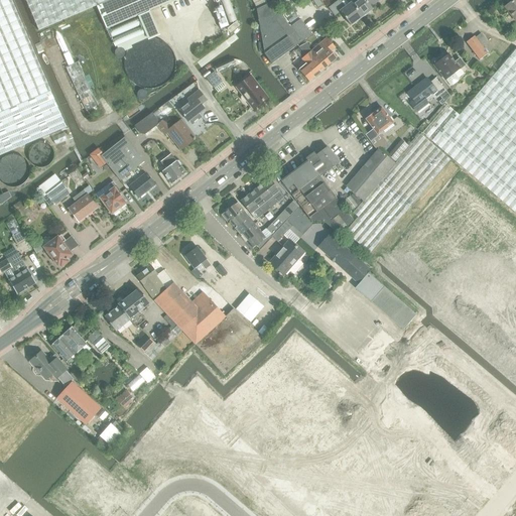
[(10,0),(0,0),(0,113),(50,91),(10,0)]
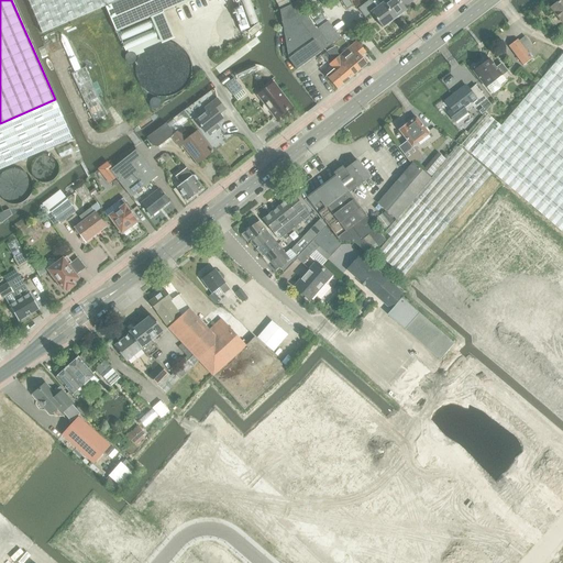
[(26,0),(42,33),(105,7),(119,0),(26,0)]
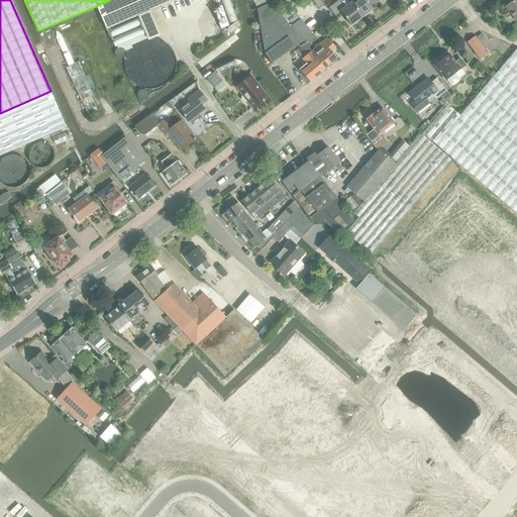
[(172,0),(109,0),(96,6),(106,28),(165,3),(172,0)]
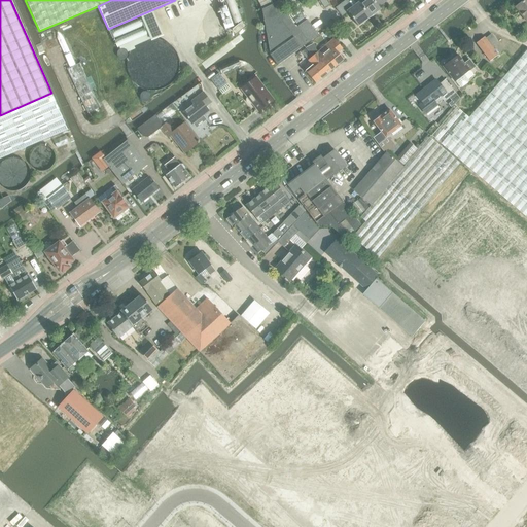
[(269,0),(265,0),(258,3),(261,9),(272,4),(269,0)]
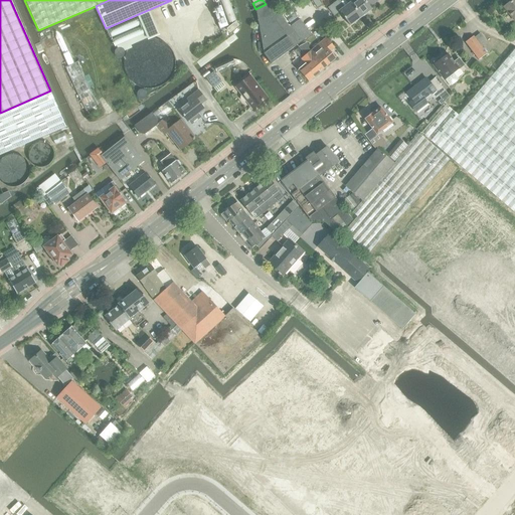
[(311,0),(317,8),(322,5),(319,0),(311,0)]
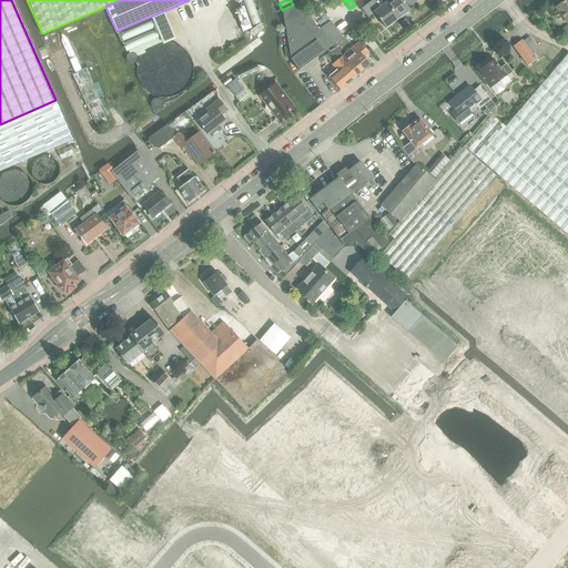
[(383,0),(373,0),(362,9),(368,18),(374,13),(385,29),(398,19),(386,4),(384,0),(383,0)]
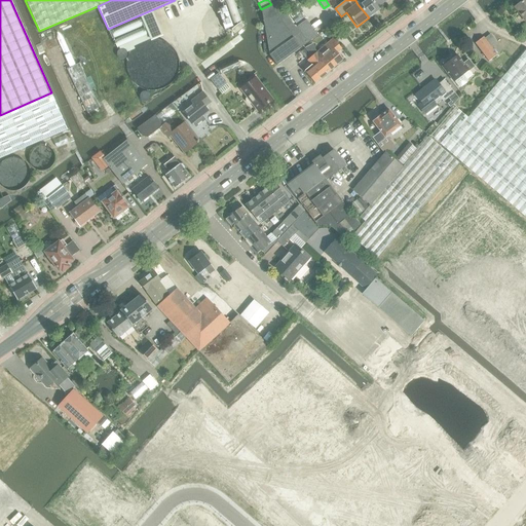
[(354,0),(355,0),(358,4),(369,17),(379,9),(378,7),(385,2),(383,0),(354,0)]
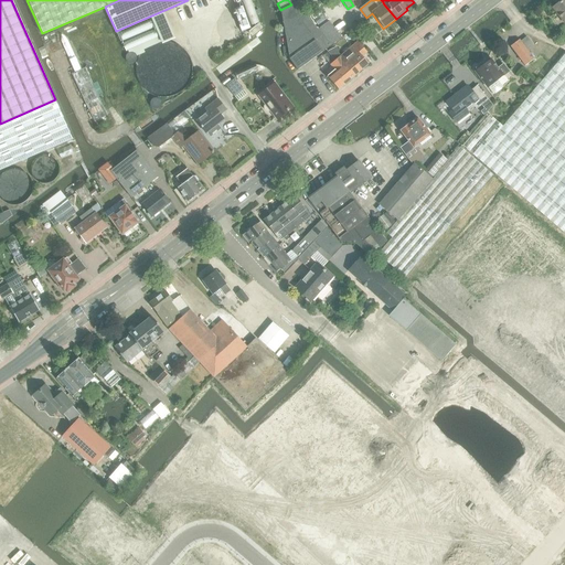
[(564,0),(563,0),(553,8),(564,23),(564,0)]
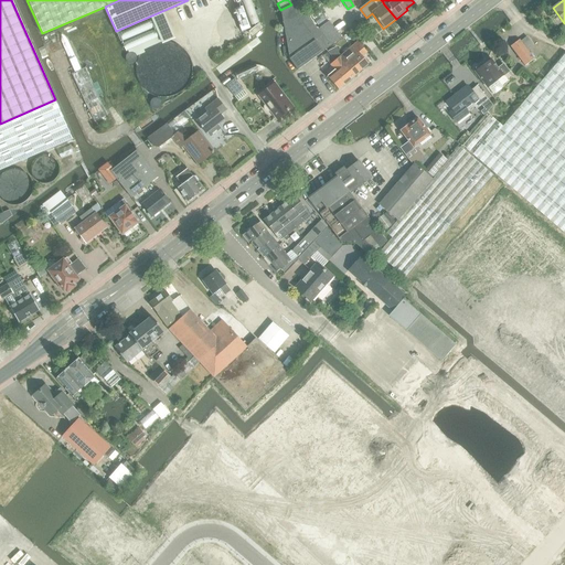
[(318,30),(309,20),(301,1),(281,10),(289,60),(297,71),(331,46),(327,41),(322,35),(318,30)]
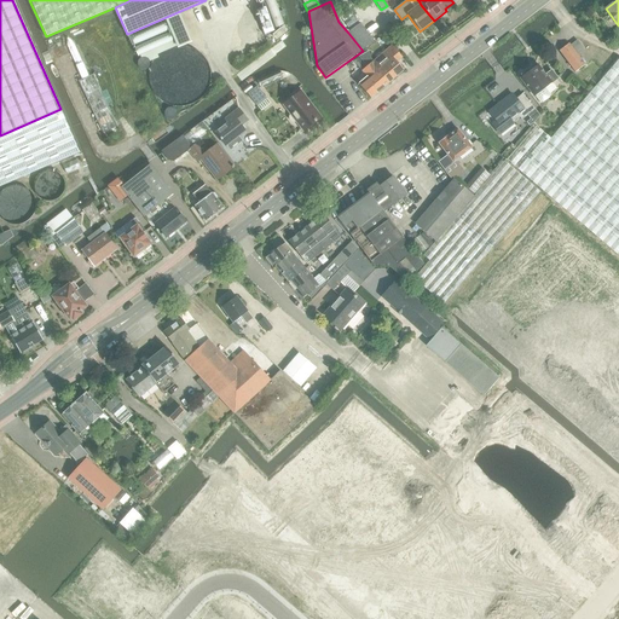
[(351,10),(341,17),(348,28),(358,21),(351,10)]
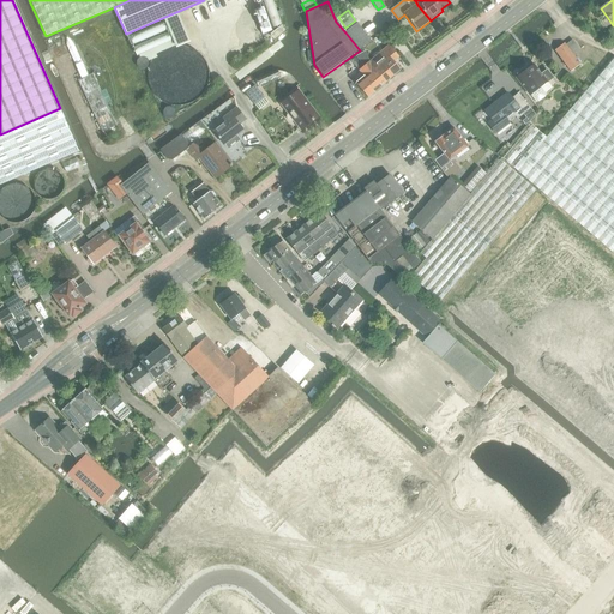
[(357,24),(345,32),(350,38),(362,30),(357,24)]
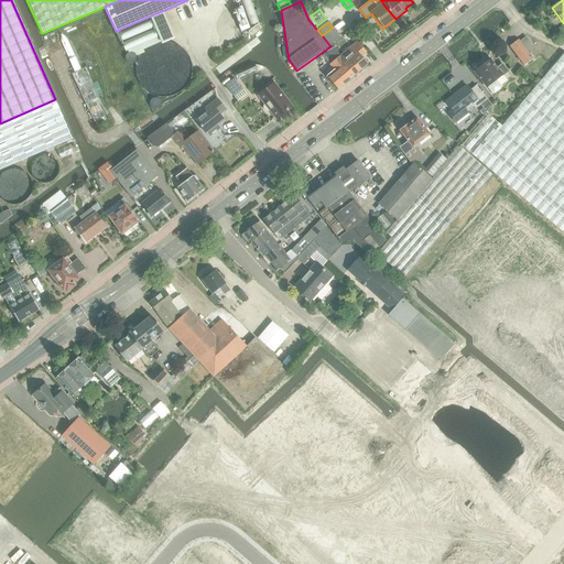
[(337,33),(333,28),(322,35),(326,41),(337,33)]
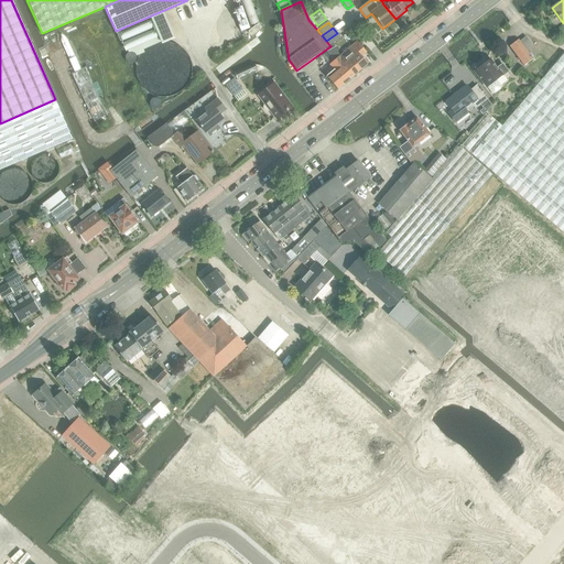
[(331,46),(342,39),(337,33),(326,41),(331,46)]
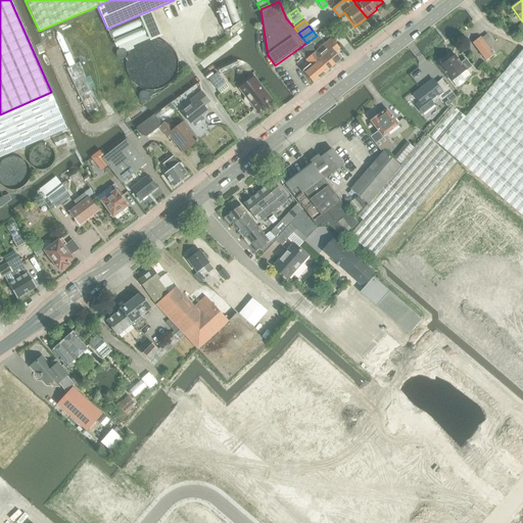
[(486,61),(494,55),(480,37),(472,43),(486,61)]
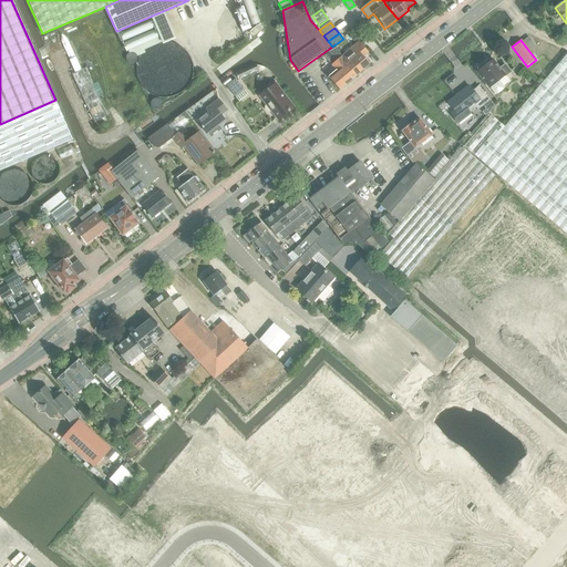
[(341,57),(336,48),(328,52),(329,52),(331,57),(336,61),(340,59),(356,76),(369,65),(363,58),(368,53),(359,42),(341,57)]
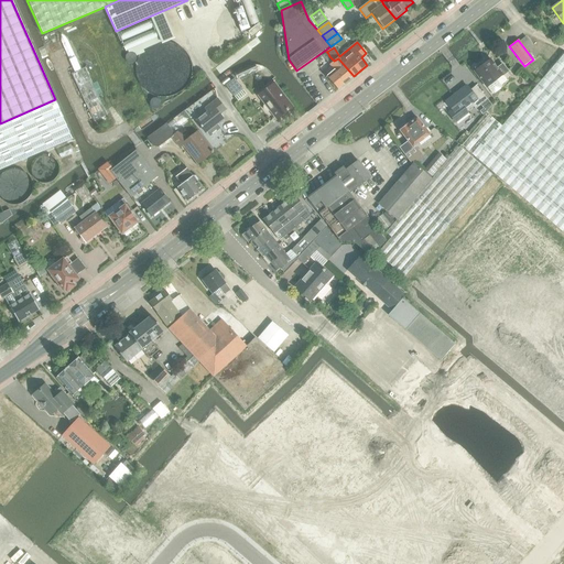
[(563,54),(520,106),(502,127),(486,112),(458,143),(473,155),(475,159),(563,234),(563,54)]
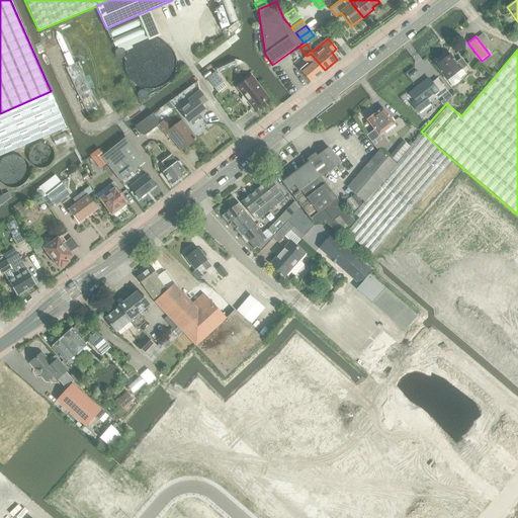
[(311,54),(307,56),(303,60),(307,65),(298,71),(310,83),(325,70),(311,54)]
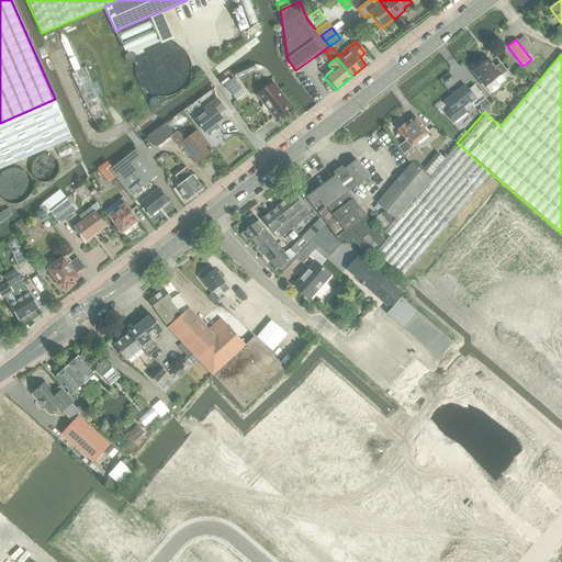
[(472,70),(485,88),(490,92),(492,93),(498,88),(498,86),(498,85),(504,79),(502,76),(506,71),(501,65),(495,68),(487,59),(480,65),(479,64),(473,68),(474,69),(472,70)]
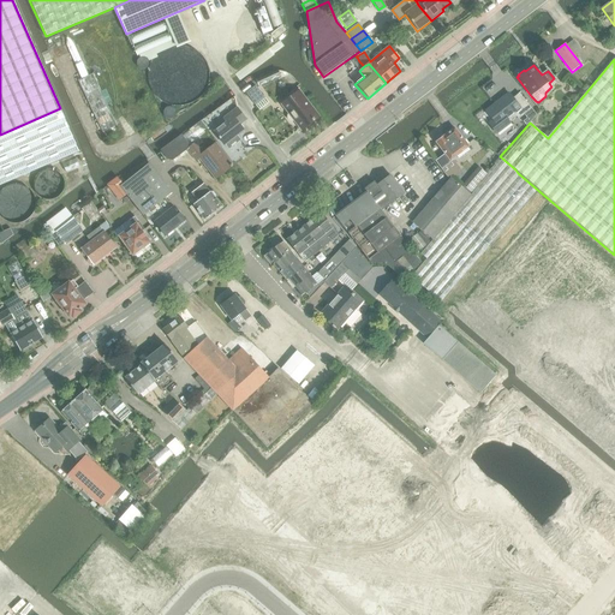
[(278,70),(256,81),(258,85),(280,76),(278,70)]
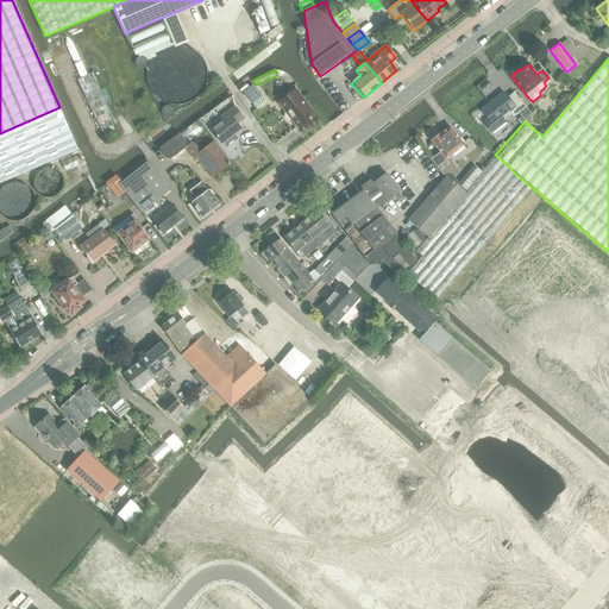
[(101,131),(115,124),(92,73),(77,80),(101,131)]
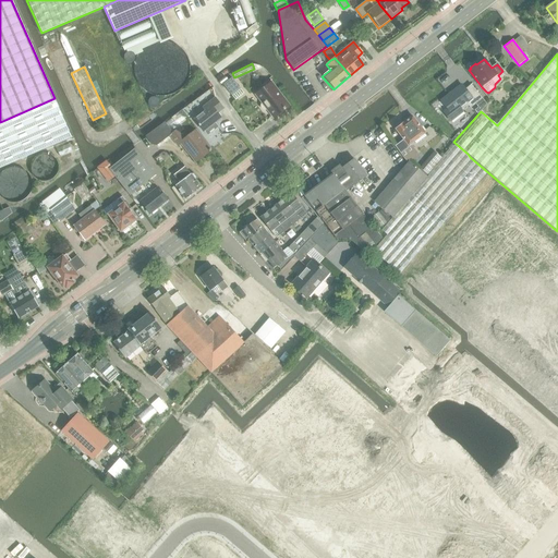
[(240,88),(231,77),(222,84),(231,95),(240,88)]
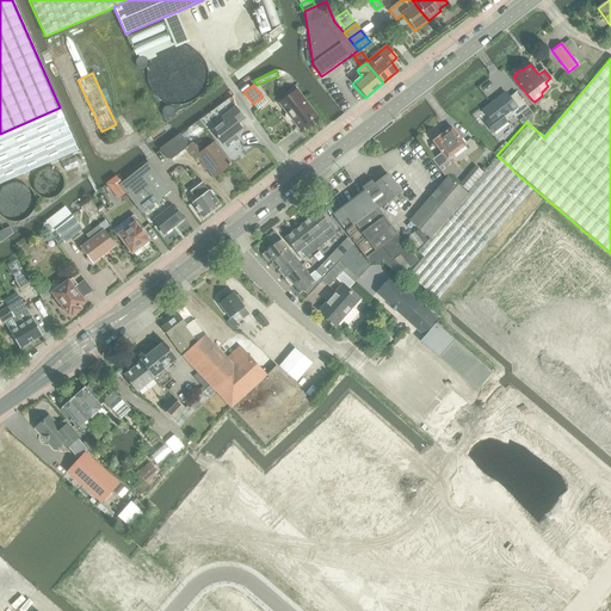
[(296,90),(279,103),(287,112),(285,113),(285,115),(284,115),(284,116),(284,117),(285,118),(285,119),(287,119),(288,121),(290,121),(291,119),(300,130),(312,119),(310,118),(315,115),(296,90)]
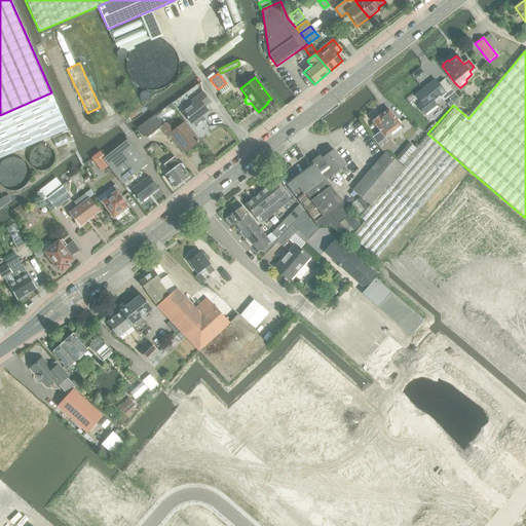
[(438,84),(435,80),(415,96),(421,103),(418,106),(424,115),(437,105),(436,103),(441,100),(443,102),(454,92),(444,79),(438,84)]
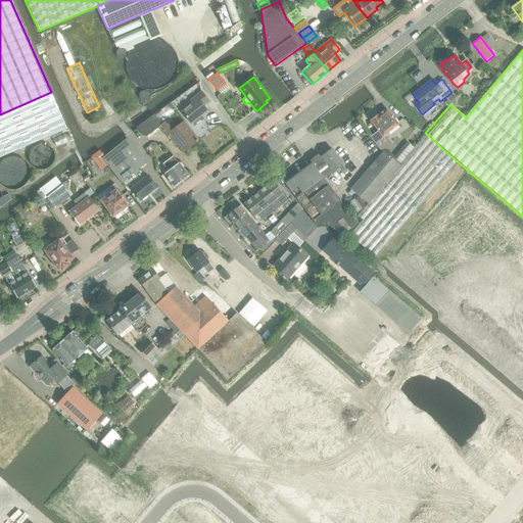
[(51,92),(0,114),(0,156),(66,129),(51,92)]
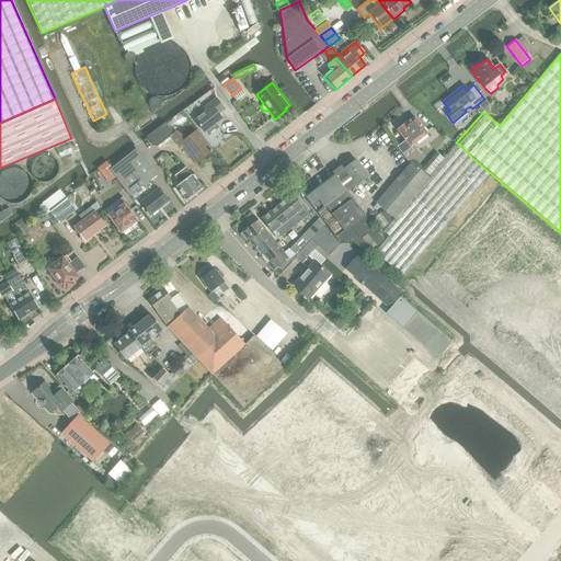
[(203,106),(193,114),(197,118),(195,121),(205,133),(206,132),(209,136),(219,128),(216,124),(221,118),(218,114),(225,110),(216,99),(204,107),(203,106)]
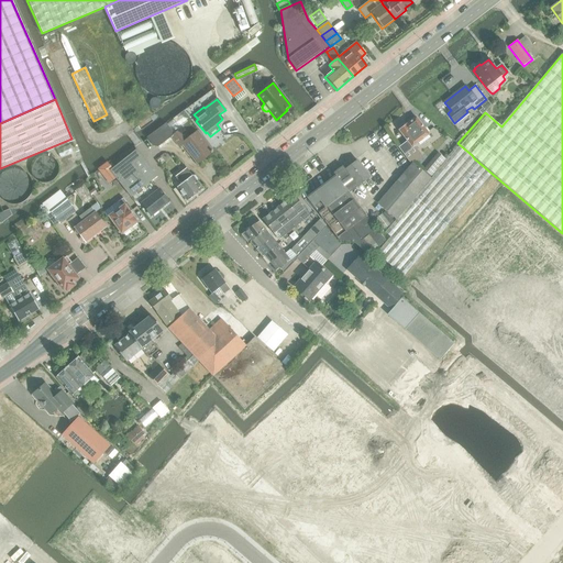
[(398,148),(410,164),(421,156),(414,146),(429,135),(428,134),(429,132),(426,129),(423,129),(416,118),(406,124),(405,124),(403,123),(398,127),(398,130),(407,142),(398,148)]
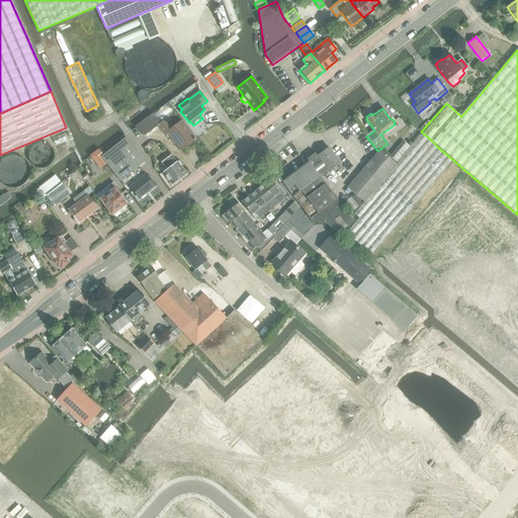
[(160,110),(153,114),(160,123),(164,120),(167,118),(164,116),(160,110)]
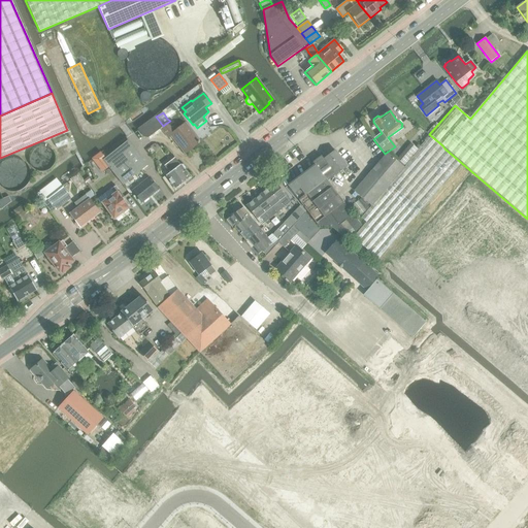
[(167,123),(163,126),(156,117),(156,116),(147,122),(154,131),(156,132),(161,128),(168,138),(171,136),(185,154),(199,143),(185,124),(174,132),(167,123)]
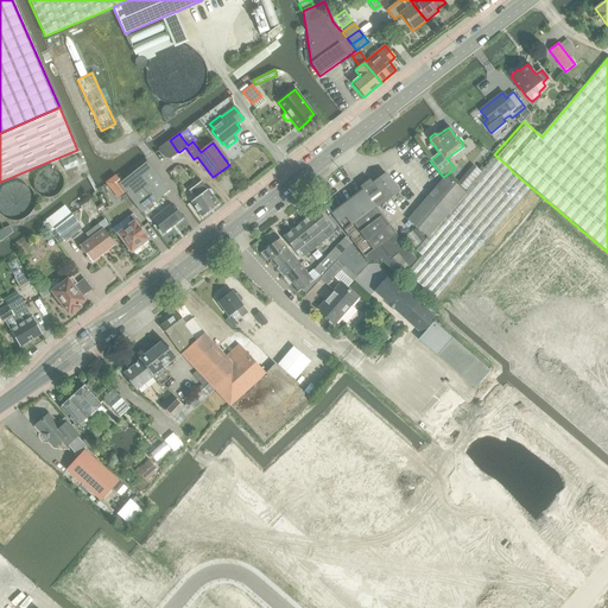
[(165,158),(170,159),(179,152),(177,151),(170,140),(158,149),(165,158)]
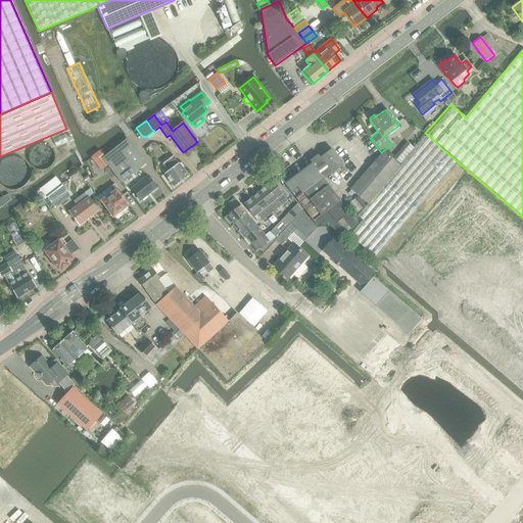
[(349,236),(375,257),(457,162),(427,136),(400,167),(368,204),(359,216),(363,220),(349,236)]
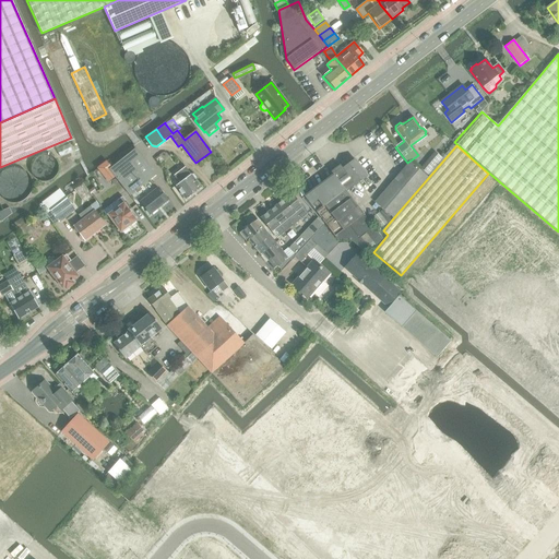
[(134,149),(109,169),(130,197),(155,175),(134,149)]
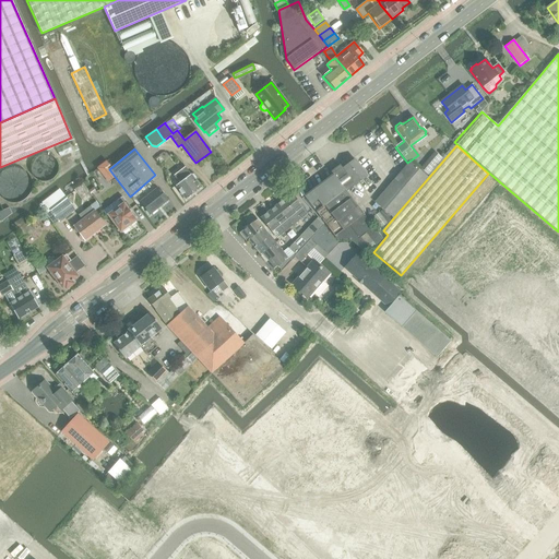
[(340,165),(331,171),(333,176),(339,181),(359,166),(355,159),(343,168),(340,165)]
